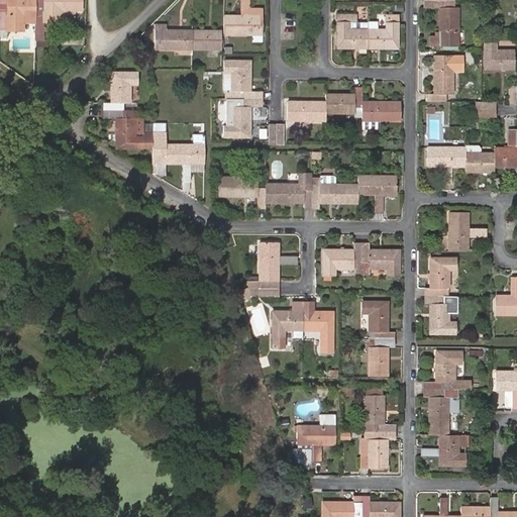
[(0,0),(0,28),(5,28),(5,31),(24,31),(24,16),(35,16),(35,27),(35,37),(43,37),(42,21),(74,21),(74,12),(82,11),(81,0),(0,0)]
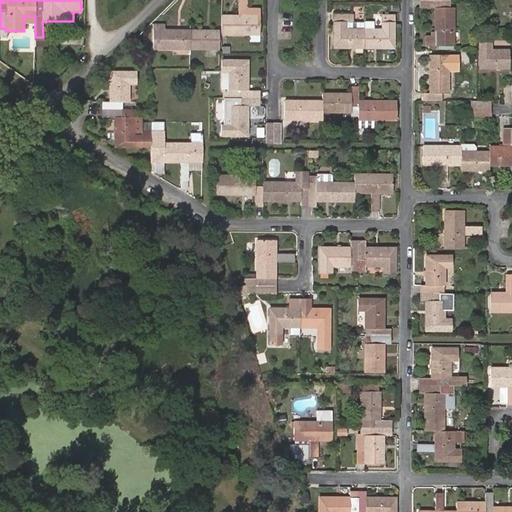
[(245,0),(238,0),(238,15),(222,15),(222,35),(249,35),(259,35),(259,8),(246,8),(246,0),(245,0)]
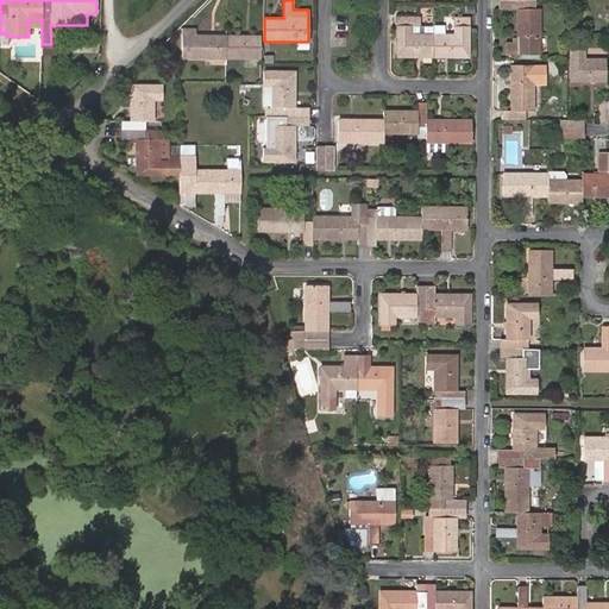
[(498,0),(500,10),(516,10),(516,39),(516,43),(516,54),(521,54),(540,54),(540,8),(534,8),(534,0),(498,0)]
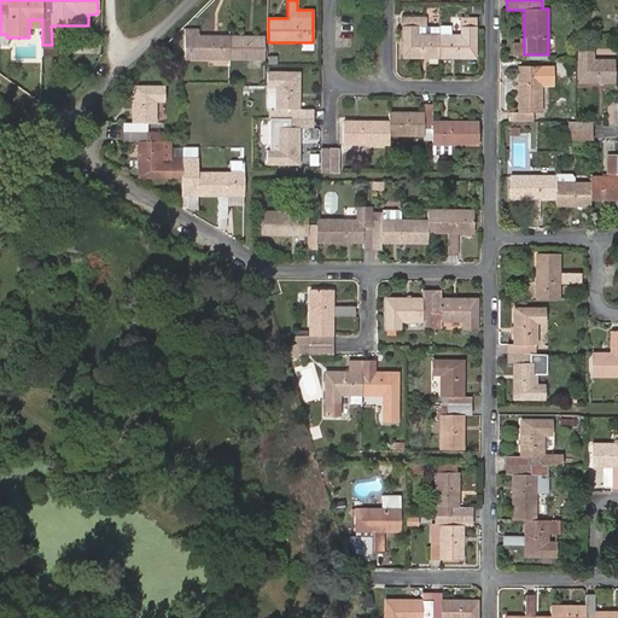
[(402,17),(402,58),(476,58),(476,18),(453,18),(453,25),(459,25),(459,34),(419,34),(419,25),(426,25),(426,18),(402,17)]
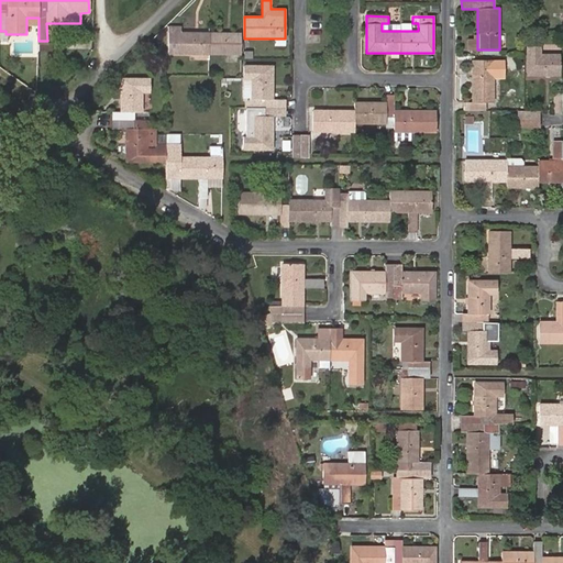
[(181,33),(168,33),(168,55),(240,54),(240,33),(181,33)]
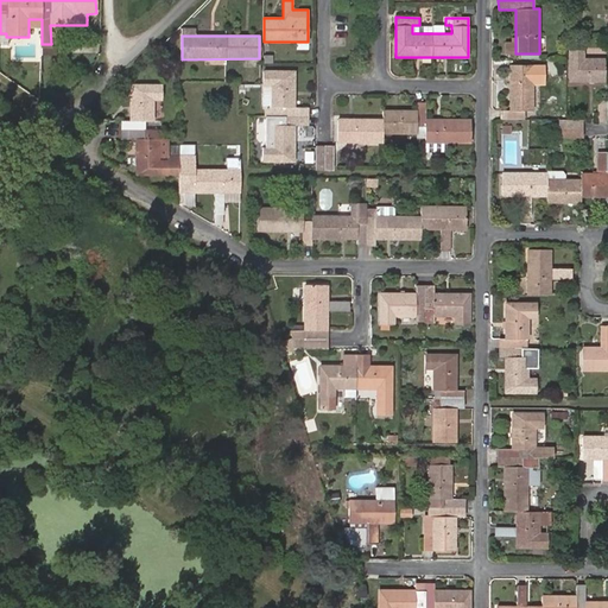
[(515,54),(515,43),(511,43),(504,43),(504,54),(515,54)]
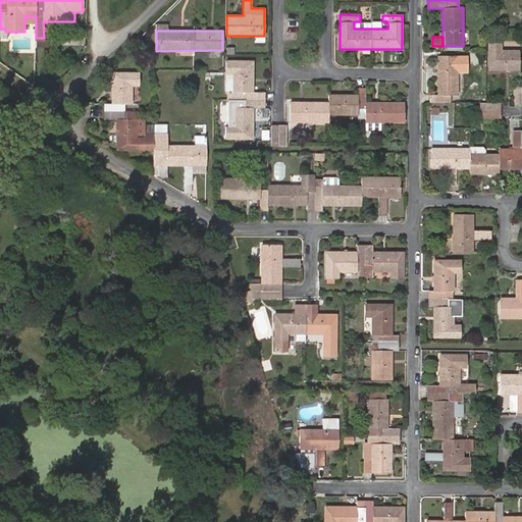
[(501,44),(487,44),(488,70),(519,70),(519,51),(501,50),(501,44)]
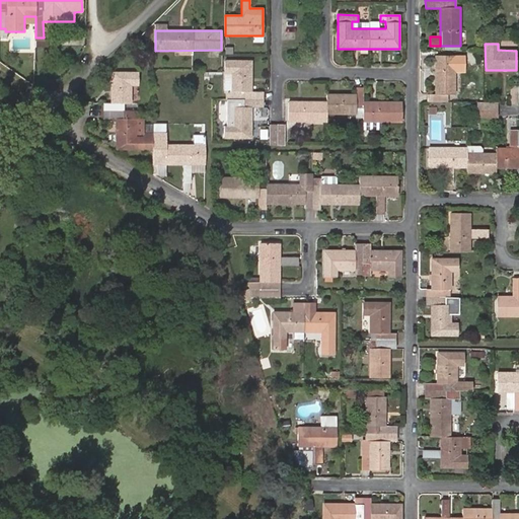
[(455,93),(454,56),(435,56),(435,93),(427,94),(427,101),(447,101),(447,94),(455,93)]
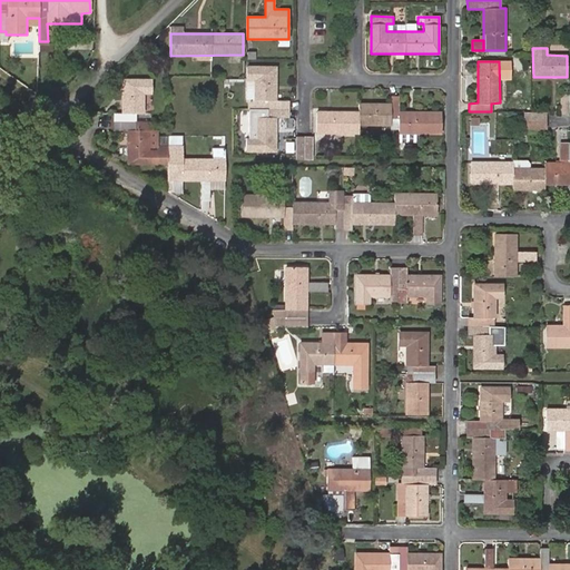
[(288,109),(288,101),(276,101),(276,68),(248,68),(248,80),(256,80),(256,89),(247,89),(247,101),(251,101),(251,109),(262,109),(288,109)]
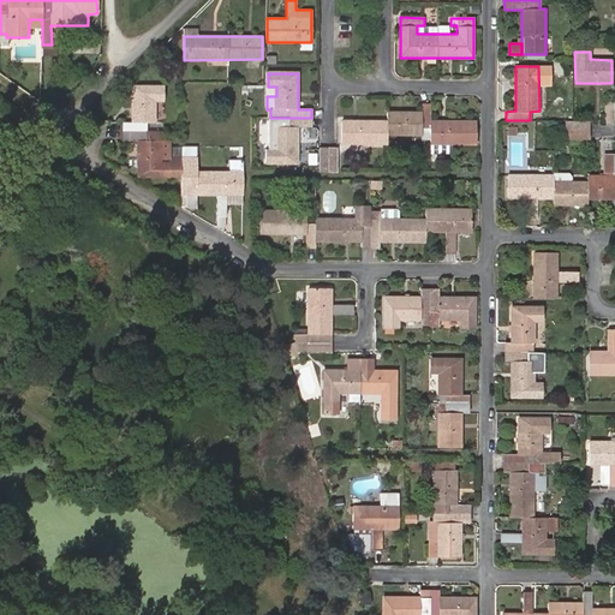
[(131,123),(121,123),(121,141),(136,141),(137,178),(168,178),(181,178),(181,163),(161,162),(161,141),(163,141),(165,131),(147,131),(147,123),(155,121),(155,102),(162,101),(162,85),(131,85),(131,123)]
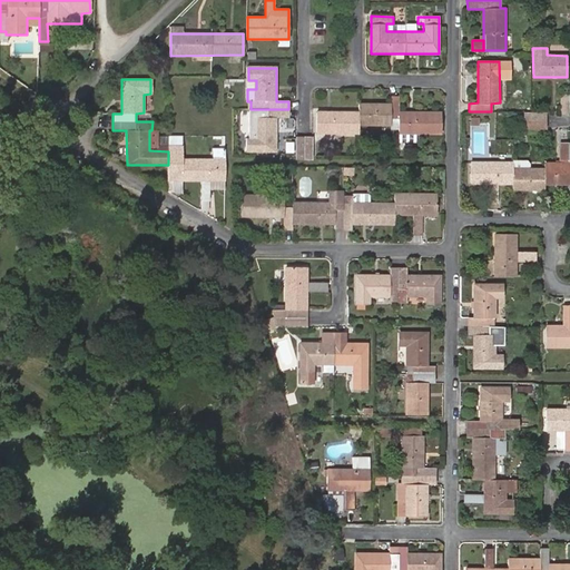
[(316,134),(359,134),(359,126),(390,125),(390,119),(399,119),(399,135),(440,134),(441,112),(400,111),(399,97),(391,97),(391,104),(359,104),(359,112),(317,112),(316,134)]
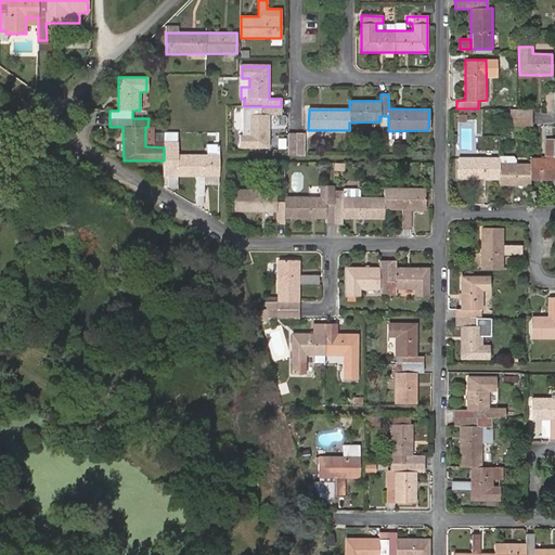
[(268,149),(269,114),(281,114),(281,106),(255,106),(255,114),(247,114),(247,133),(241,133),(241,149),(268,149)]
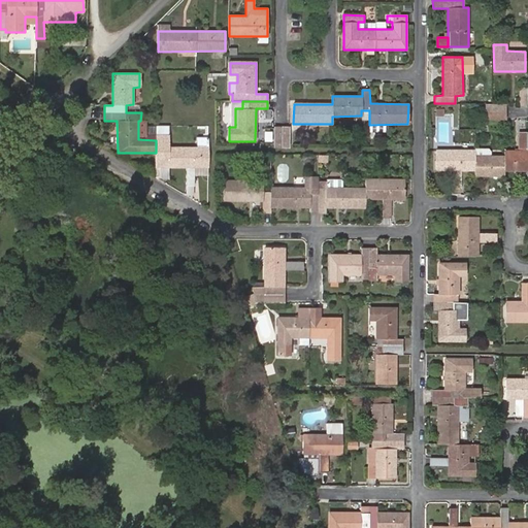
[(486,119),(506,119),(505,104),(486,104),(486,119)]
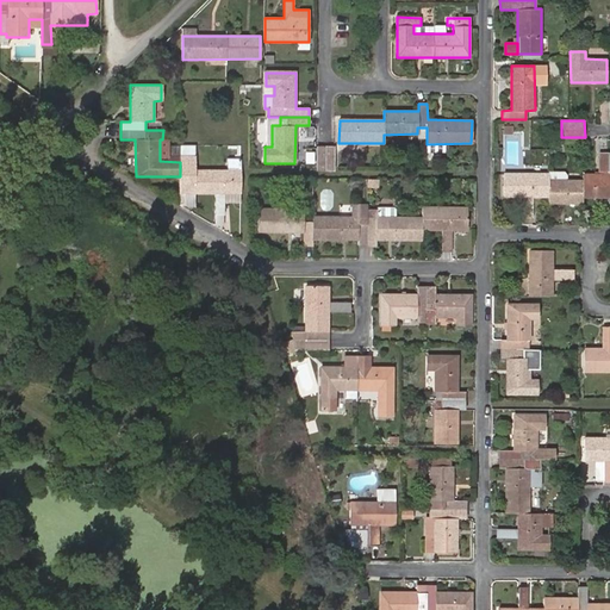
[(335,145),(316,145),(316,169),(335,169),(335,145)]
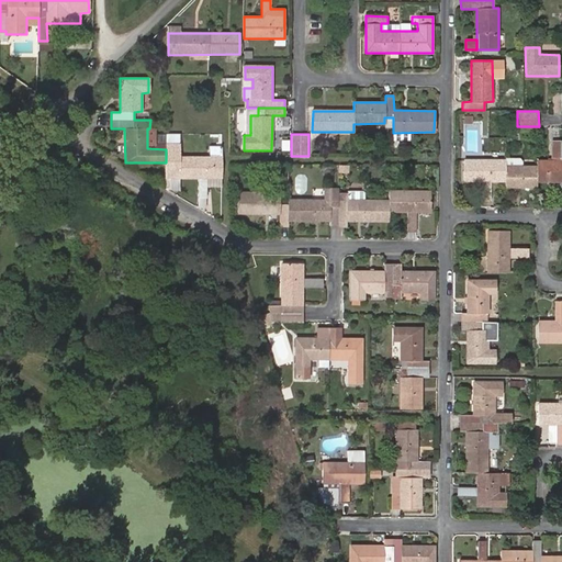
[(505,159),(464,159),(464,181),(482,181),(482,201),(491,201),(491,181),(505,181),(505,188),(536,188),(536,182),(561,181),(561,159),(561,160),(560,141),(551,141),(551,160),(536,160),(536,166),(521,166),(520,158),(505,158),(505,159)]
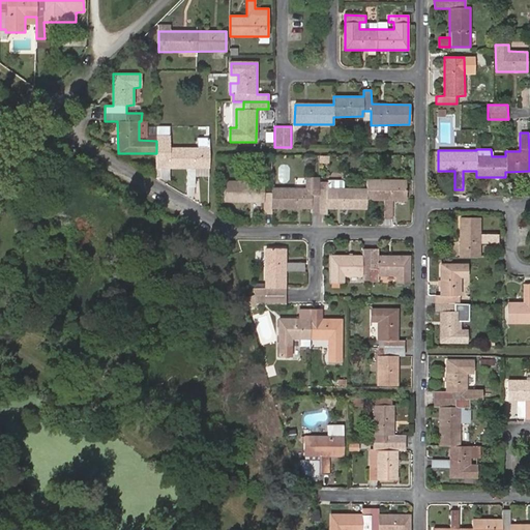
[(156,141),(156,153),(156,168),(186,168),(186,186),(195,186),(195,176),(209,176),(208,148),(209,136),(197,136),(197,148),(170,148),(170,134),(155,134),(156,141)]
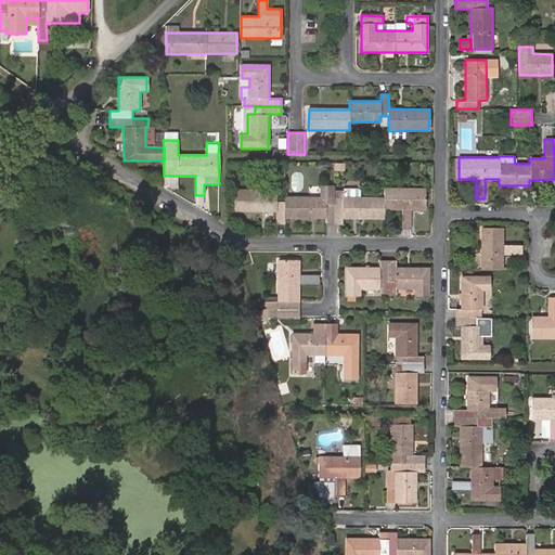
[(325,197),(334,197),(334,185),(322,185),(322,197),(325,197)]
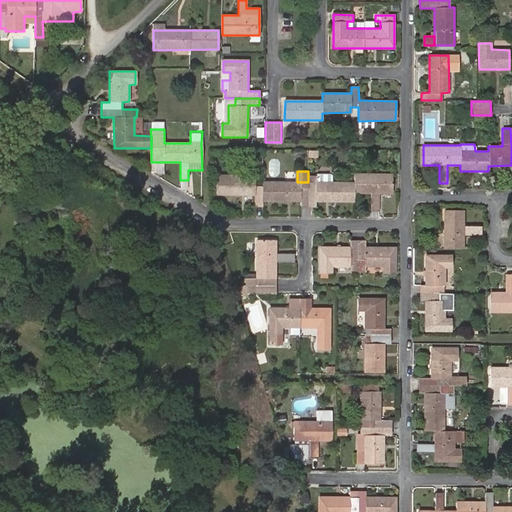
[(371,194),(371,211),(379,211),(379,194),(392,194),(392,173),(354,173),(355,181),(331,182),(331,177),(316,177),(316,182),(308,182),(300,182),(297,182),(262,182),(262,186),(254,186),(255,175),(217,175),(217,195),(255,195),(255,207),(262,207),(262,202),(301,202),(301,206),(315,206),(316,202),(354,202),(354,194),(371,194)]
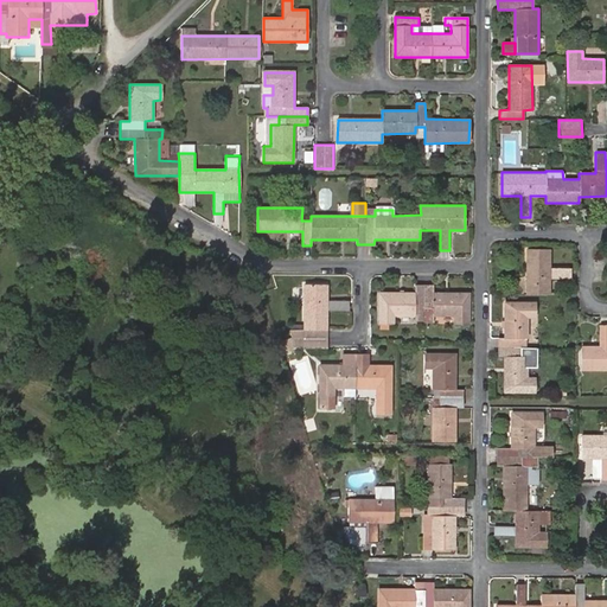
[(550,249),(526,249),(526,294),(549,294),(550,278),(570,278),(570,268),(550,268),(550,249)]
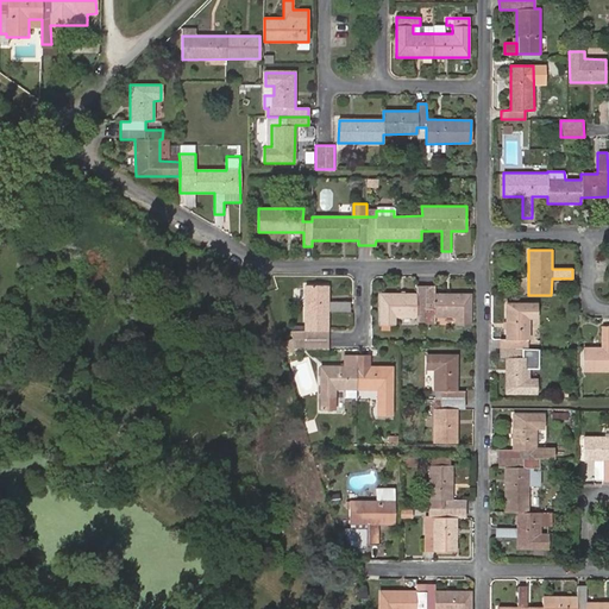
[(434,311),(434,318),(454,318),(454,325),(470,325),(470,294),(434,294),(434,286),(416,286),(416,294),(380,293),(380,325),(395,325),(395,318),(415,318),(415,311),(425,311),(434,311)]
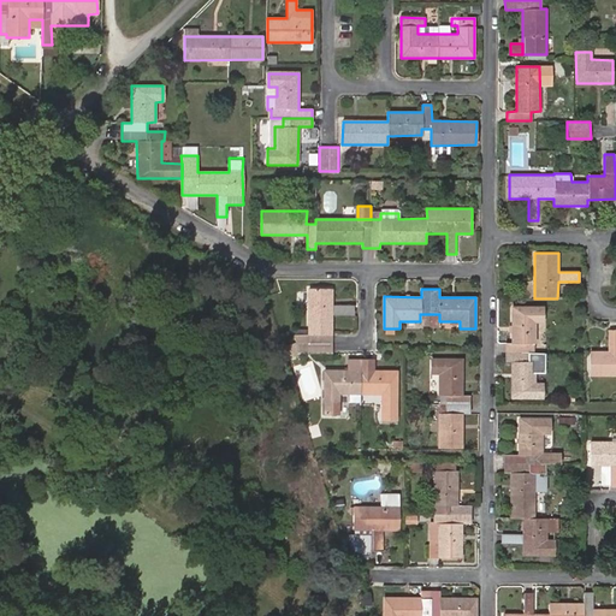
[(332,354),(332,336),(332,315),(354,315),(353,306),(332,306),(332,290),(308,290),(308,336),(294,336),(298,354),(332,354)]
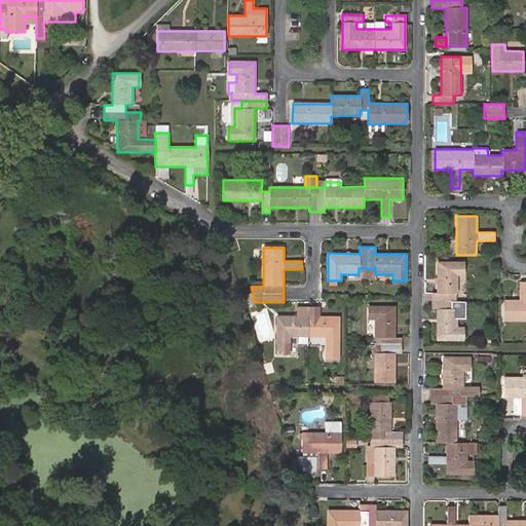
[(463,261),(437,261),(437,293),(430,293),(430,308),(437,308),(436,340),(463,340),(463,327),(457,327),(457,309),(452,308),(452,293),(457,293),(457,275),(464,275),(463,261)]
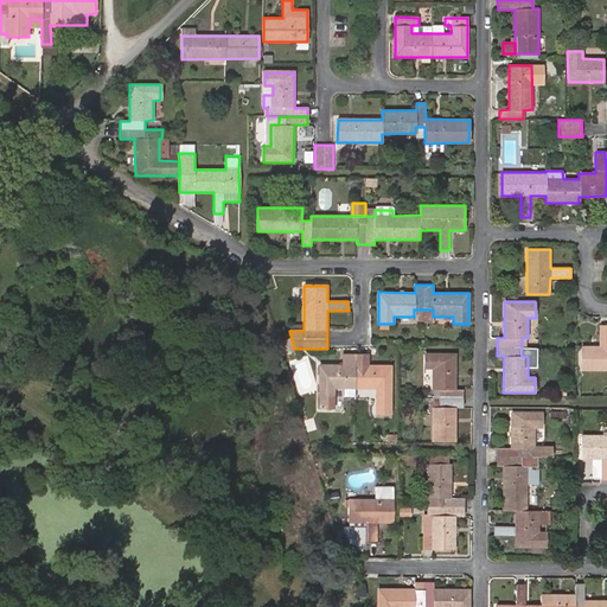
[(582,370),(606,370),(606,325),(602,325),(601,346),(582,346),(582,370)]
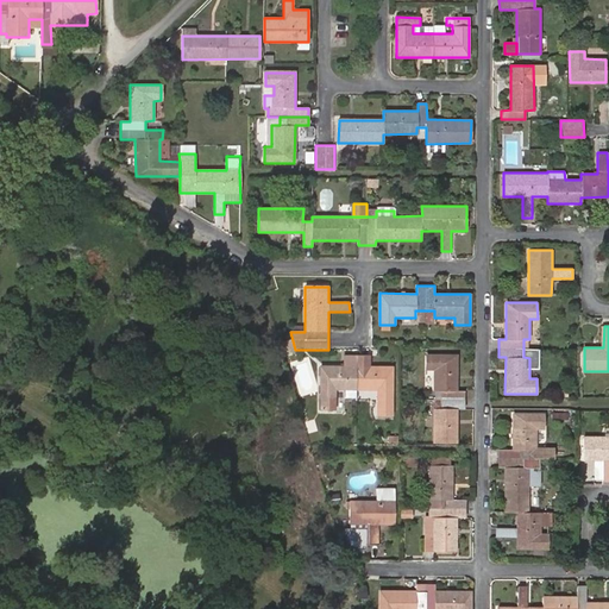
[(457,355),(426,355),(426,371),(434,370),(434,391),(441,391),(441,409),(434,409),(434,443),(456,443),(457,409),(464,409),(464,391),(457,391),(457,355)]
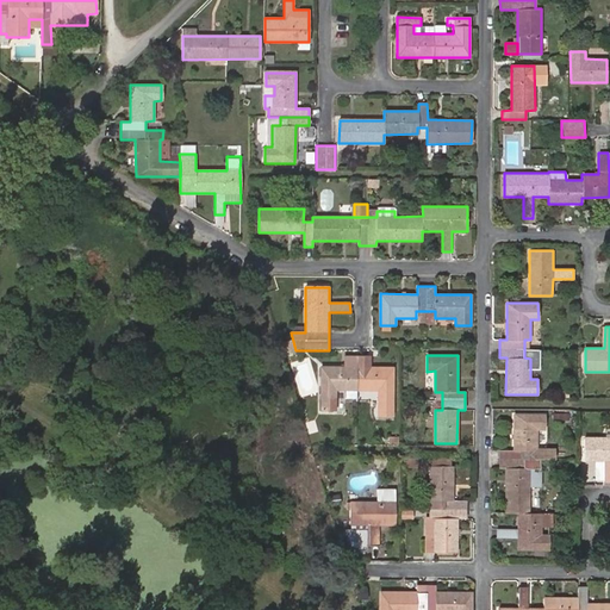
[(358,367),(358,356),(344,356),(344,367),(321,367),(321,411),(336,411),(336,391),(346,391),(346,398),(347,399),(358,399),(358,391),(358,367)]
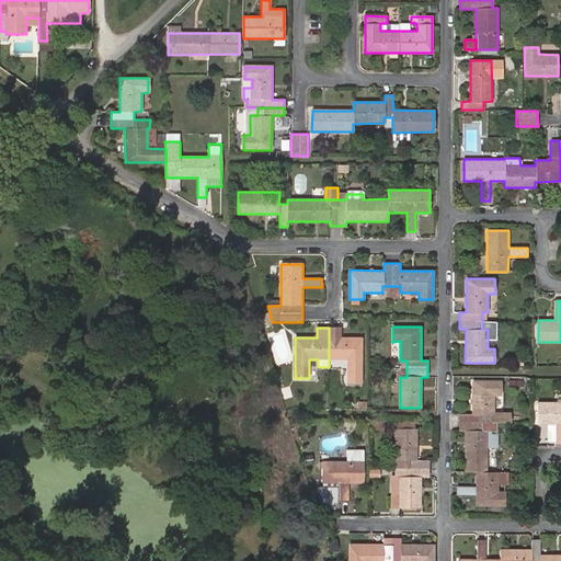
[(362,382),(362,338),(340,338),(340,328),(329,328),(329,338),(329,359),(347,359),(347,382),(362,382)]
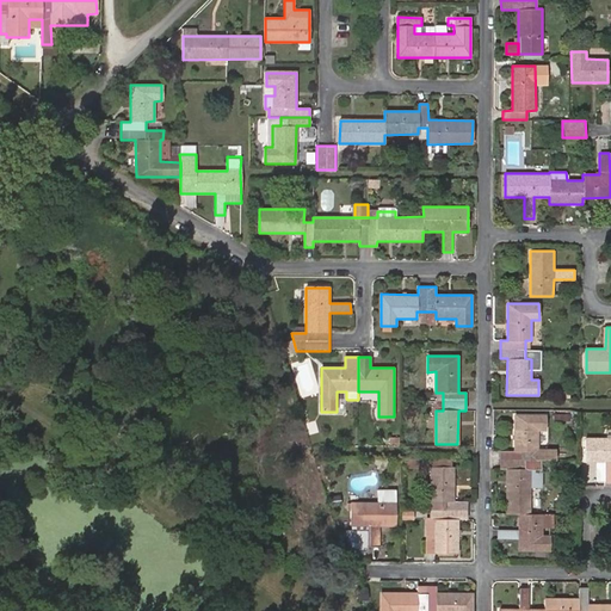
[(518,514),(518,530),(497,530),(497,538),(518,538),(517,550),(549,551),(549,535),(543,535),(542,525),(553,525),(553,514),(542,514),(530,514),(530,469),(539,469),(539,461),(524,460),(524,451),(537,451),(537,431),(545,430),(544,414),(513,414),(513,451),(499,451),(499,460),(499,468),(506,468),(505,514),(518,514)]
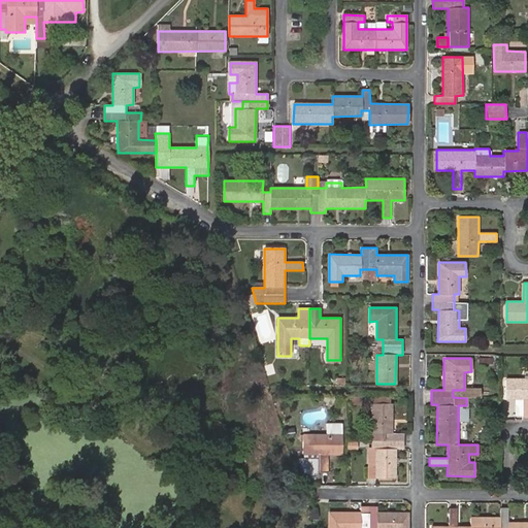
[(527,377),(506,378),(506,397),(523,398),(523,417),(527,416),(527,377)]
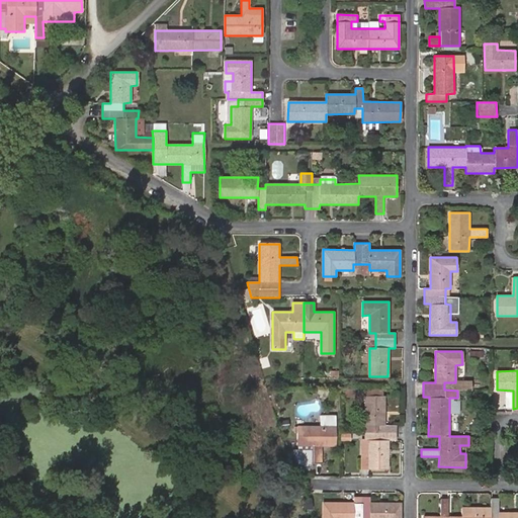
[(455,382),(444,382),(444,390),(457,391),(462,391),(462,382),(455,382)]
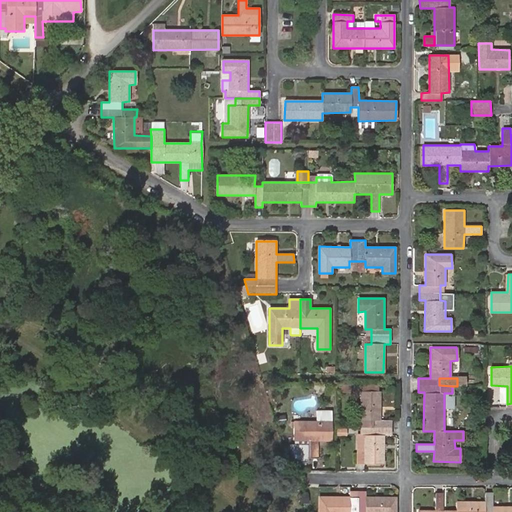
[(364,451),(364,464),(383,464),(384,435),(391,435),(391,420),(380,421),(379,392),(361,392),(361,435),(358,435),(357,451),(364,451)]
